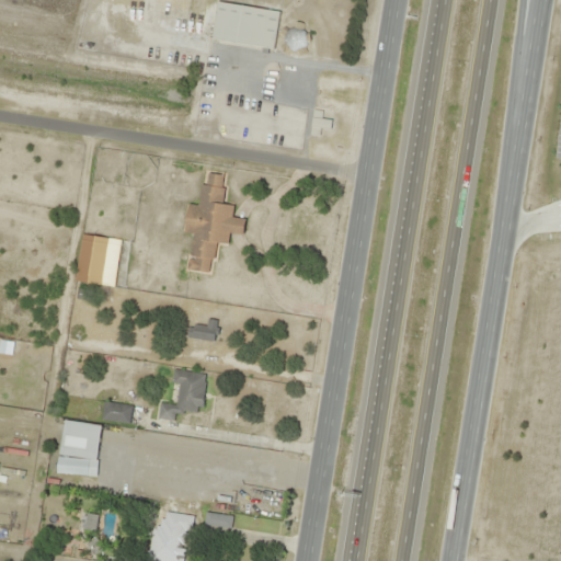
[(274,49),(279,11),(217,2),(212,41),(274,49)]
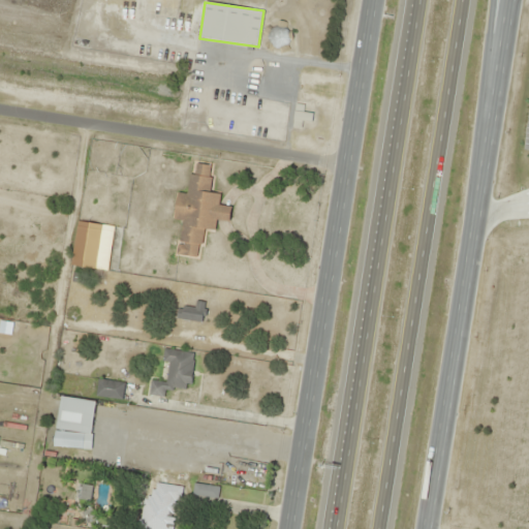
[(313,113),(294,112),(293,127),(302,127),(302,121),(312,122),(313,113)]
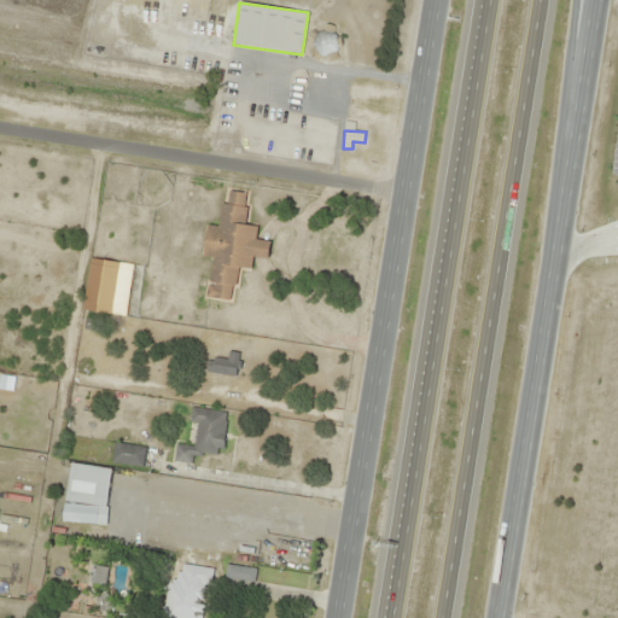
[(207,299),(233,303),(238,268),(251,270),(252,257),(268,260),(270,242),(256,239),(257,226),(244,225),(249,193),(225,190),(220,227),(207,225),(203,256),(213,257),(207,299)]
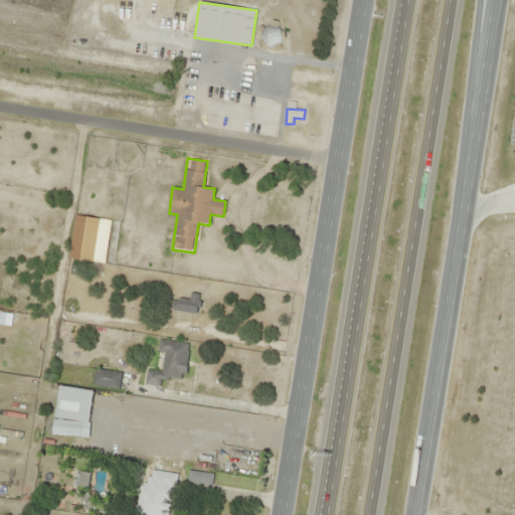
[(172,298),(172,312),(198,312),(198,298),(172,298)]
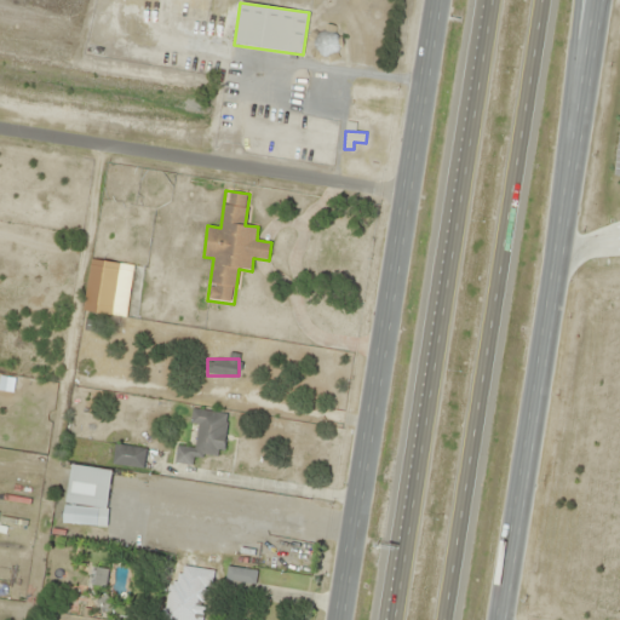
[(227,412),(191,409),(191,425),(196,425),(195,447),(177,446),(176,464),(194,464),(194,455),(223,457),(227,412)]
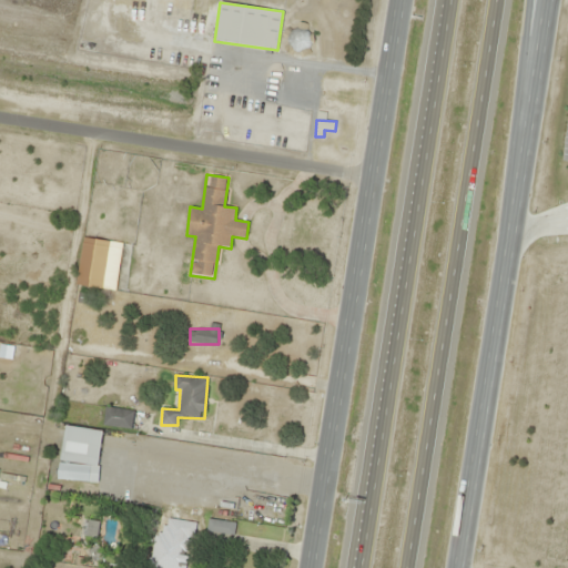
[(132,426),(131,408),(103,409),(104,428),(132,426)]
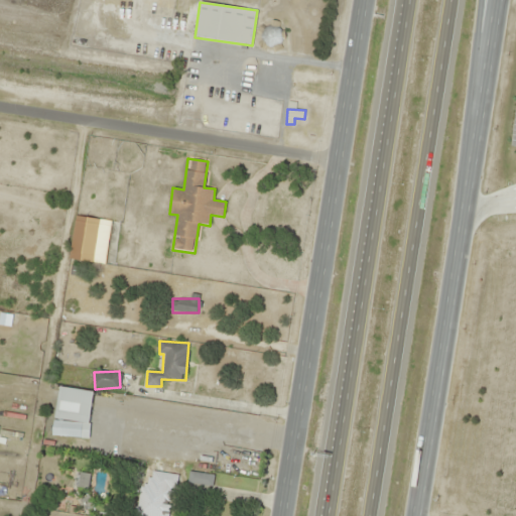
[(57,415),(80,420),(83,404),(60,400),(57,415)]
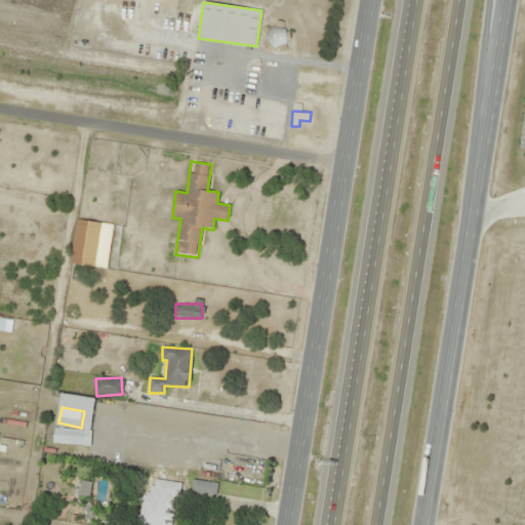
[(91,430),(53,430),(53,445),(91,445),(91,430)]
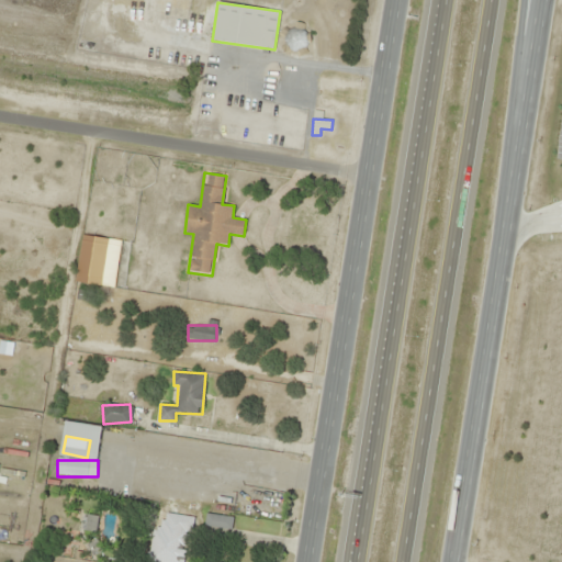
[(183,535),(184,519),(155,517),(152,558),(182,561),(182,552),(190,553),(191,536),(183,535)]
